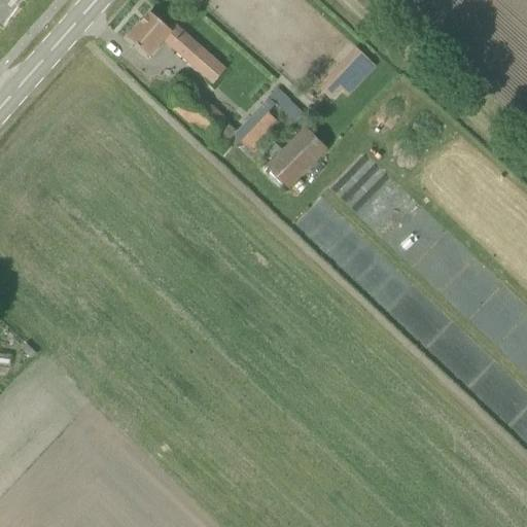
[(0,0),(0,6),(11,14),(20,0),(0,0)]
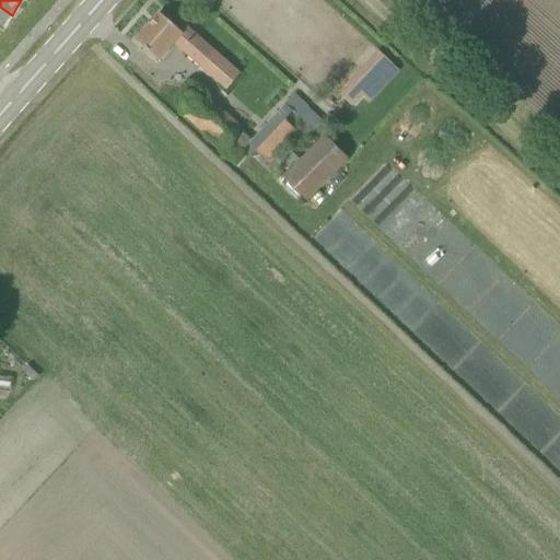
[(136,41),(159,61),(174,45),(198,67),(213,50),(187,25),(179,33),(159,13),(136,41)]
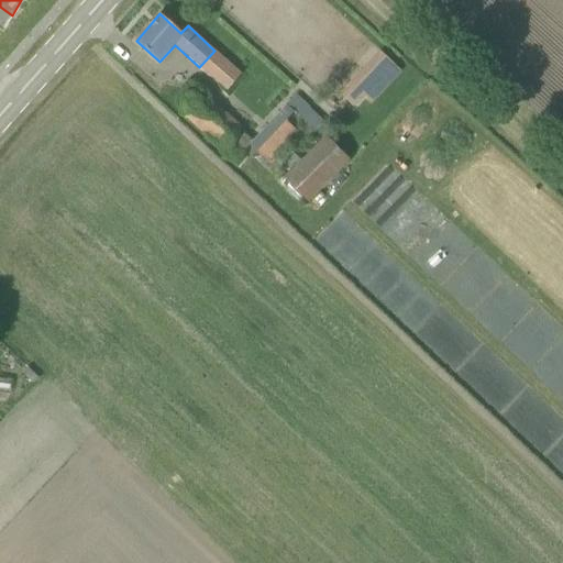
[(383,54),(364,74),(382,91),(400,72),(383,54)]
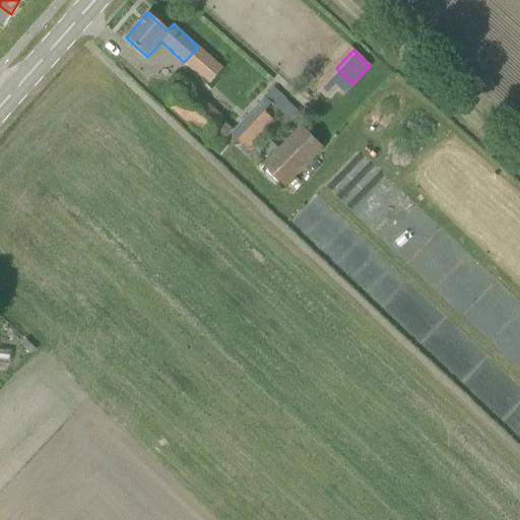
[(223,117),(186,84),(168,106),(205,138),(203,139),(216,150),(230,134),(250,152),(270,130),(283,116),(289,122),(298,128),(306,119),(299,112),(272,87),(237,128),(235,130),(222,119),(223,117)]
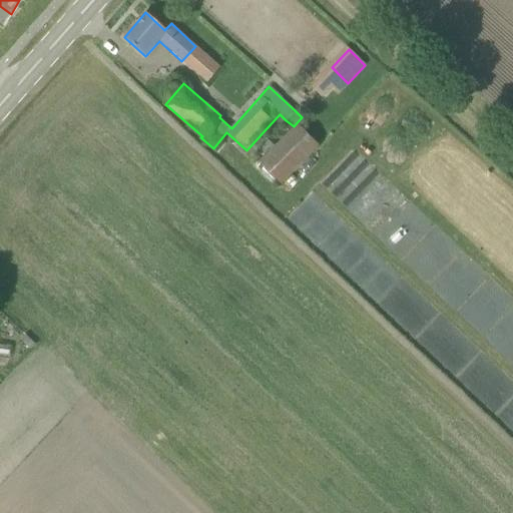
[(284,181),(309,157),(319,147),(297,124),(275,146),(262,158),(258,162),(280,184),(284,181)]
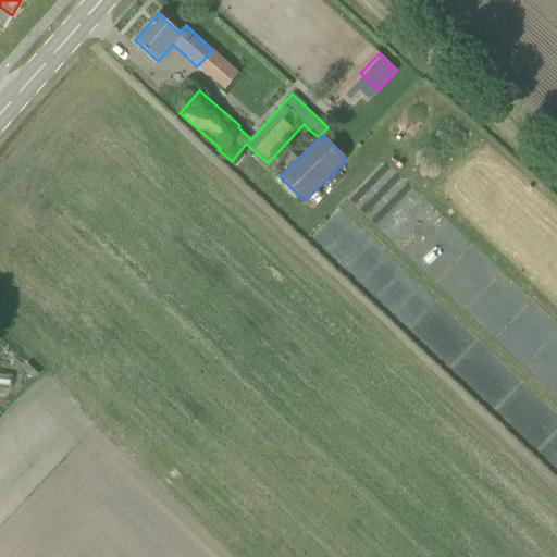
[(556,327),(509,283),(436,282),(503,344),(503,338),(491,327),(499,319),(515,333),(504,345),(547,345),(553,338),(553,349),(552,349),(551,364),(556,364),(556,327)]
